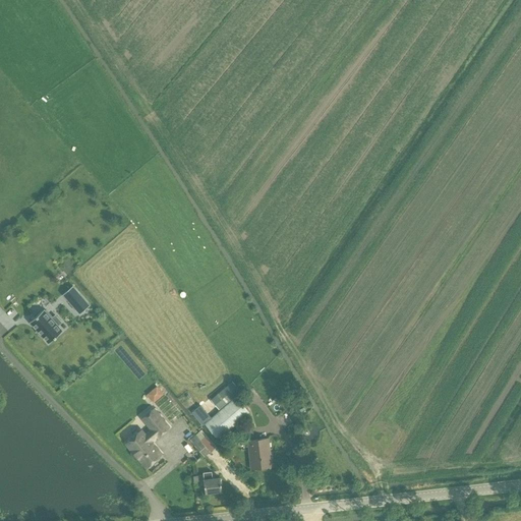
[(72,286),(63,294),(79,314),(90,305),(72,286)]
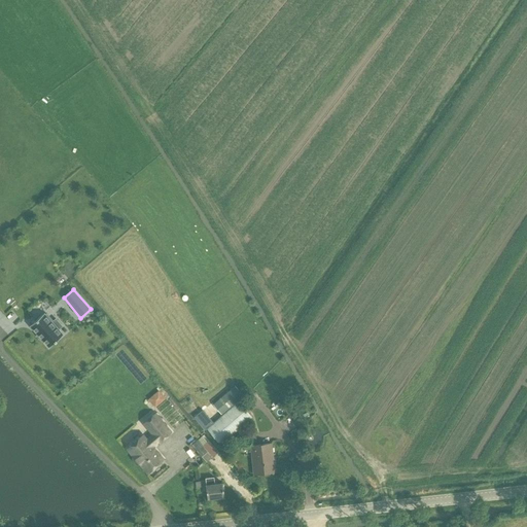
[(59,329),(62,326),(56,319),(51,322),(44,313),(30,326),(48,347),(63,335),(59,329)]
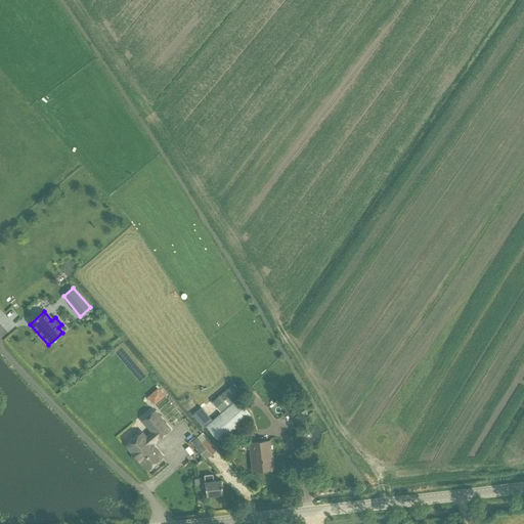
[(147,397),(155,405),(164,397),(157,389),(147,397)]
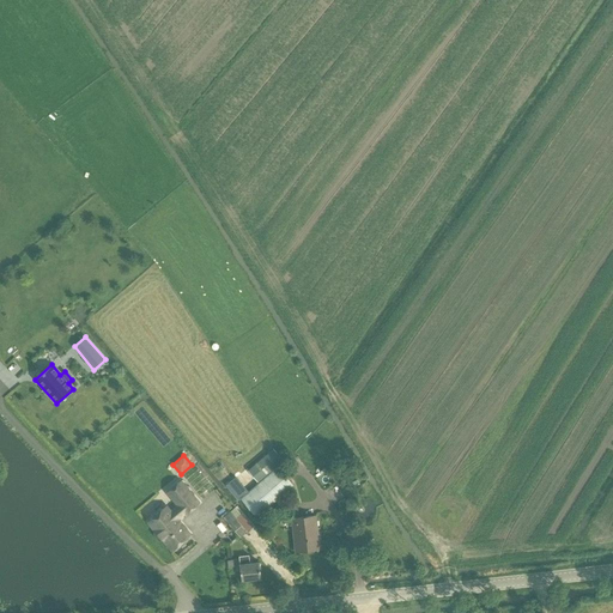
[(248,471),(258,481),(275,466),(267,455),(248,471)]
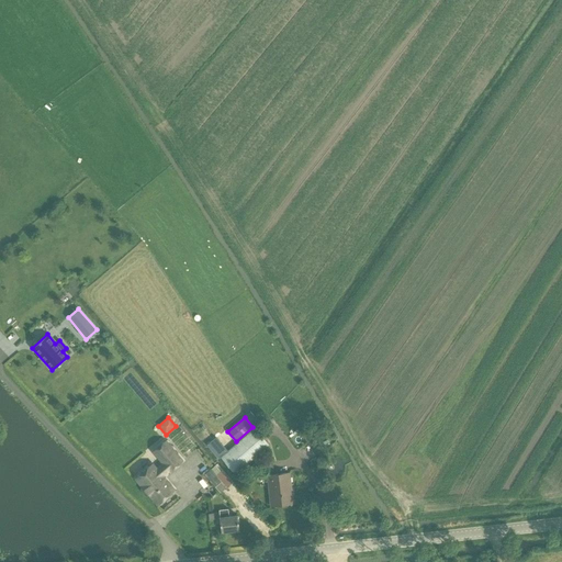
[(221,458),(235,474),(269,446),(255,428),(221,458)]
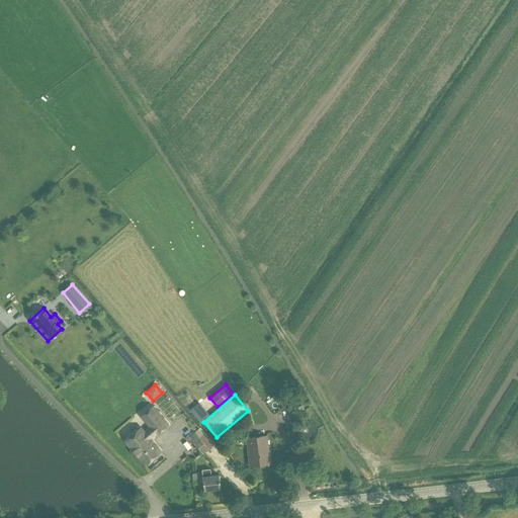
[(135,457),(136,457),(138,456),(145,464),(160,452),(150,439),(156,434),(157,435),(168,425),(153,407),(141,416),(150,427),(144,432),(140,428),(124,441),(132,449),(131,450),(131,452),(135,457)]
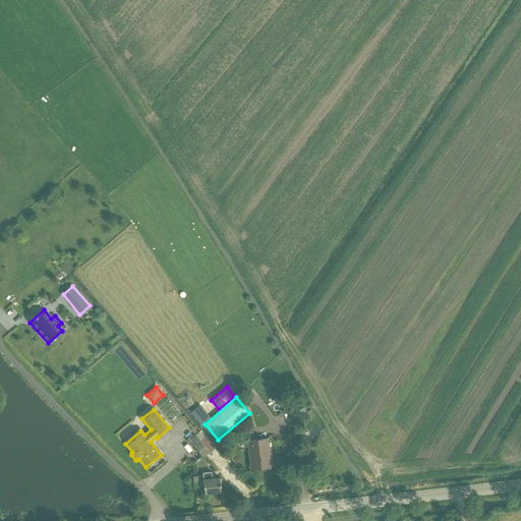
[(240,429),(241,439),(253,437),(252,428),(240,429)]
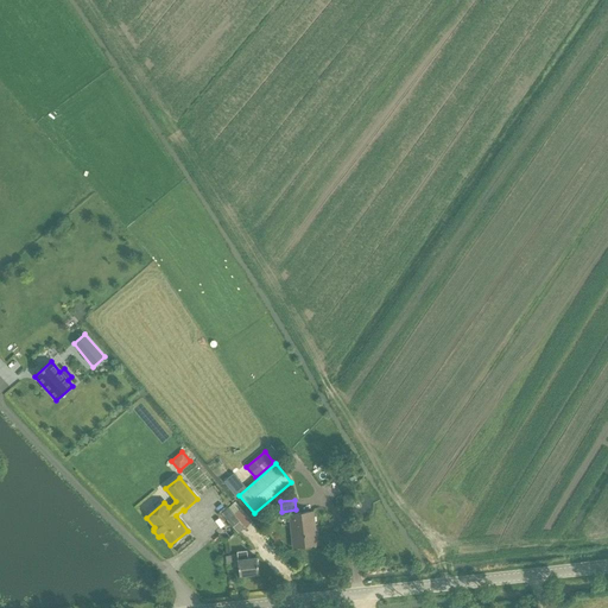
[(221,514),(238,533),(249,523),(233,504),(221,514)]
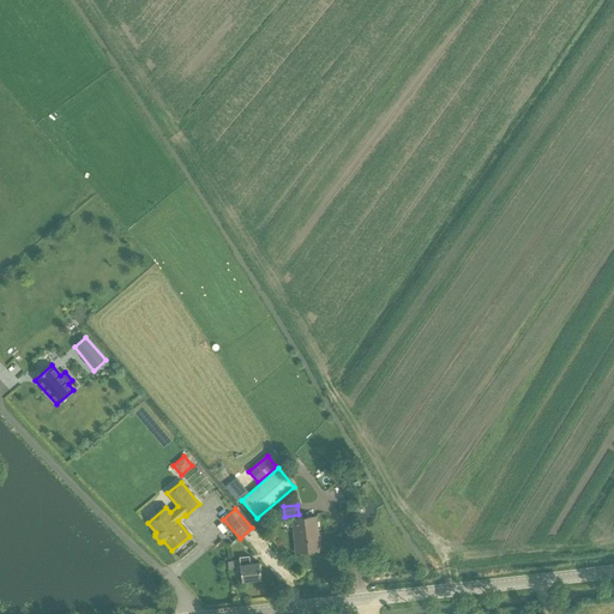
[(292,519),(296,553),(319,549),(315,517),(292,519)]
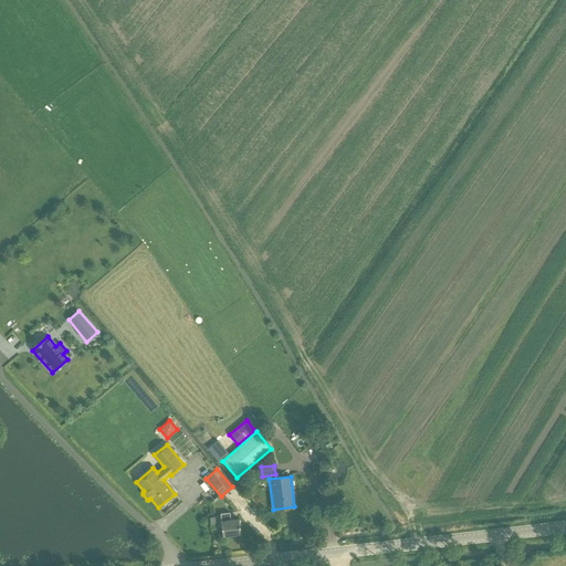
[(221,522),(222,536),(241,534),(239,519),(231,520),(230,512),(220,514),(221,516),(215,517),(215,516),(210,517),(211,524),(221,522)]
